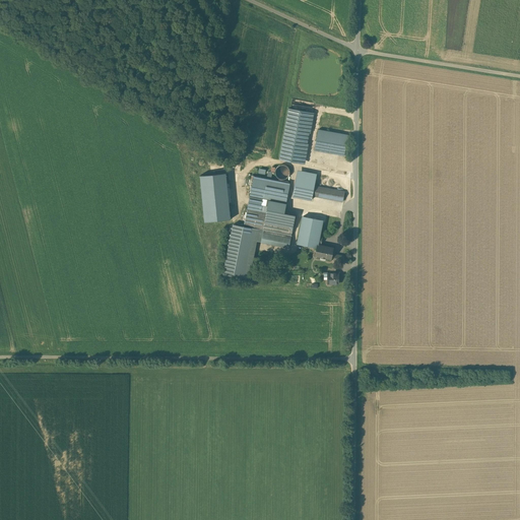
[(315,113),(288,108),(279,158),(305,164),(315,113)]
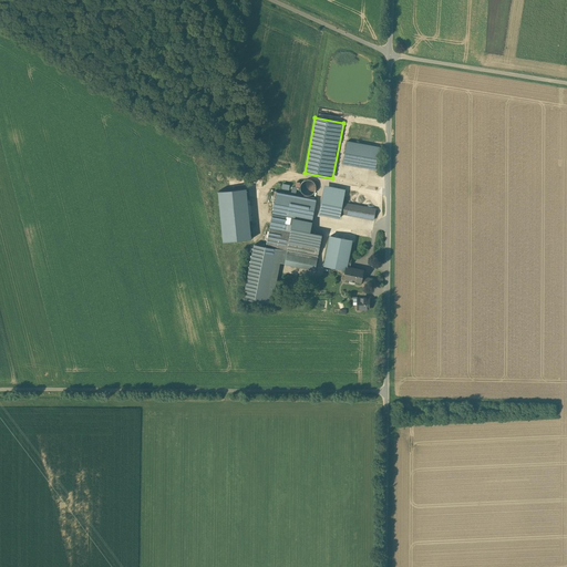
[(379,147),(347,141),(342,164),(375,169),(379,147)]
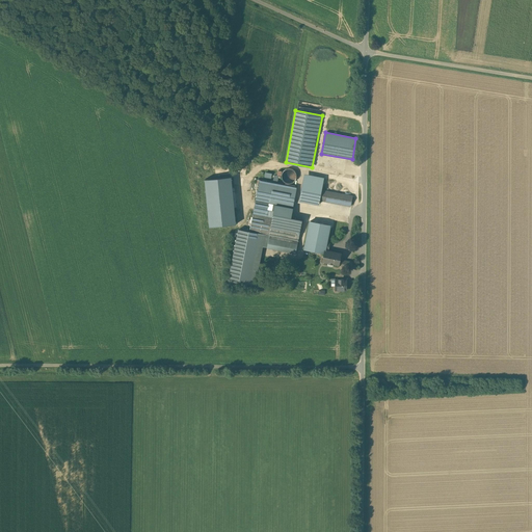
[(296,179),(296,176),(296,173),(294,170),(292,168),(289,168),(286,168),(284,170),(282,173),(282,176),(282,179),(284,181),(286,183),(289,183),(292,183),(294,181),(296,179)]
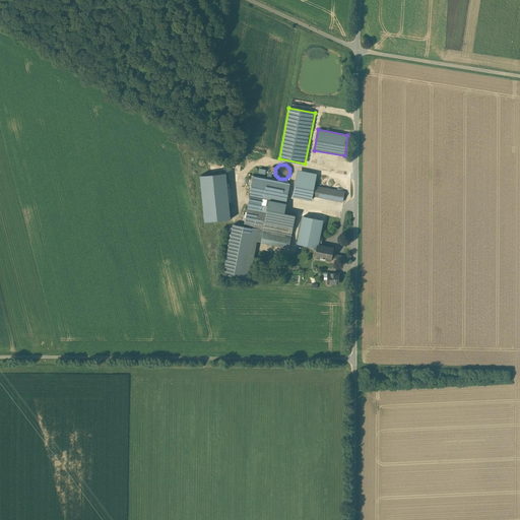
[(289,183),(254,176),(250,196),(269,200),(285,203),(289,183)]
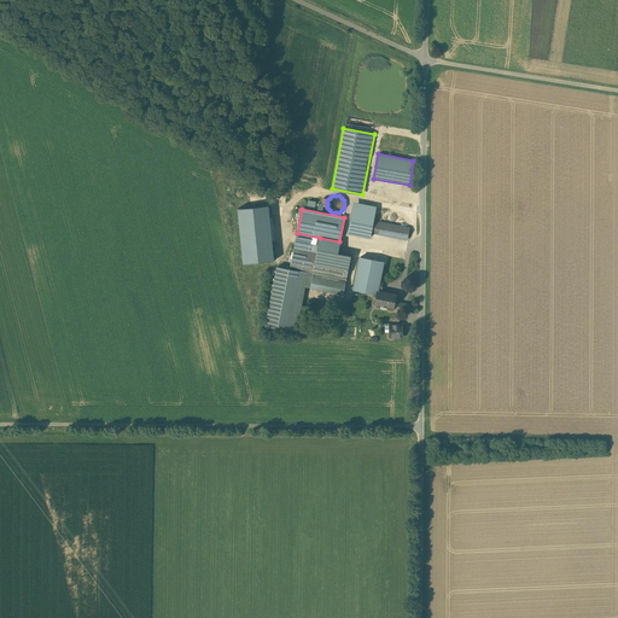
[(409,228),(373,221),(374,213),(353,209),(348,233),(369,237),(371,232),(407,239),(409,228)]
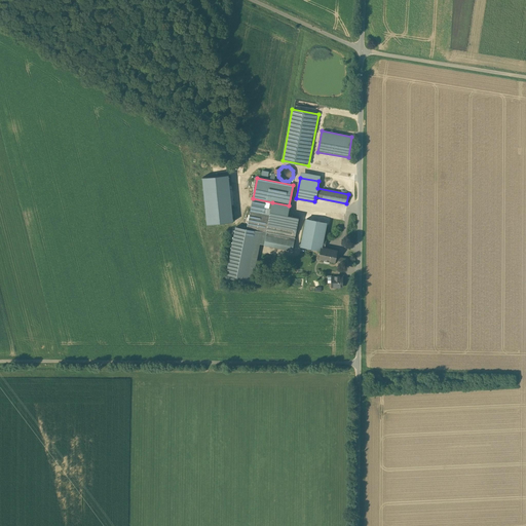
[(231,182),(225,182),(229,227),(235,227),(231,182)]
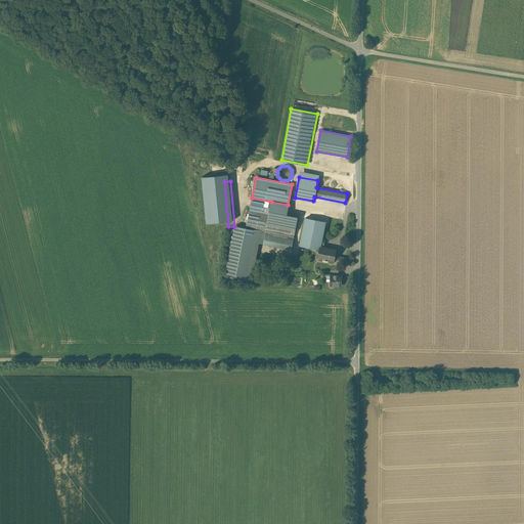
[(271,202),(252,198),(246,228),(255,229),(265,231),(267,223),(269,212),(271,202)]
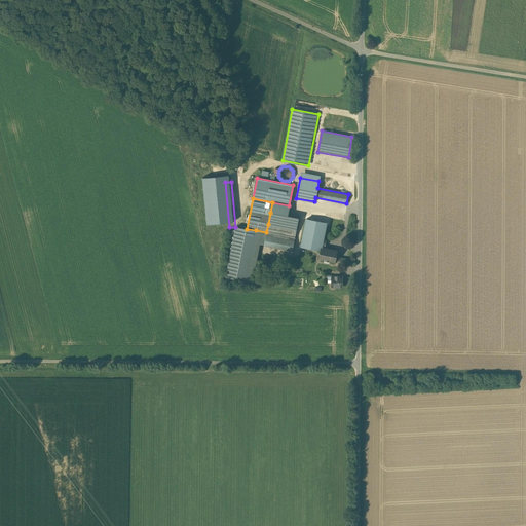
[(289,205),(272,202),(270,213),(287,216),(288,215),(289,205)]
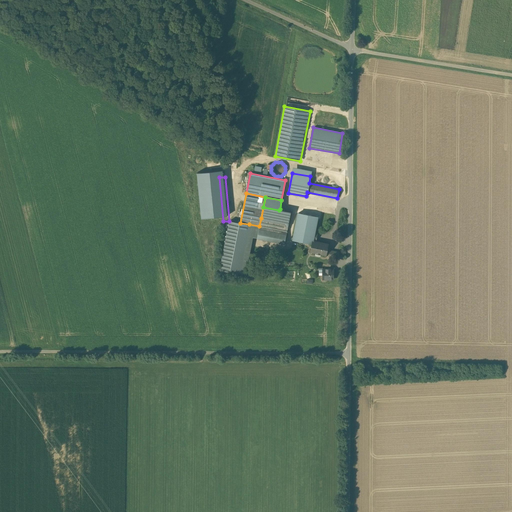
[(279,210),(263,207),(261,218),(288,223),(291,211),(280,209),(279,210)]
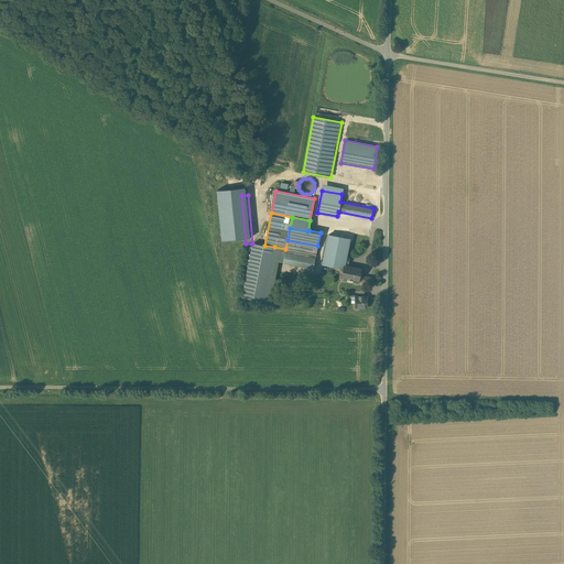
[(350,239),(328,235),(323,263),(344,268),(345,264),(347,256),(350,239)]
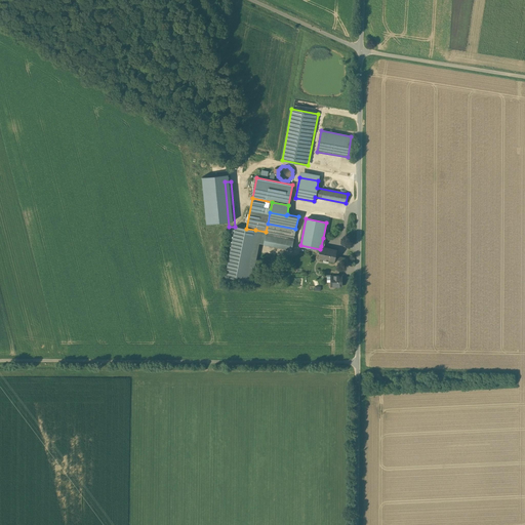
[(295,229),(268,224),(266,232),(266,235),(293,241),(295,229)]
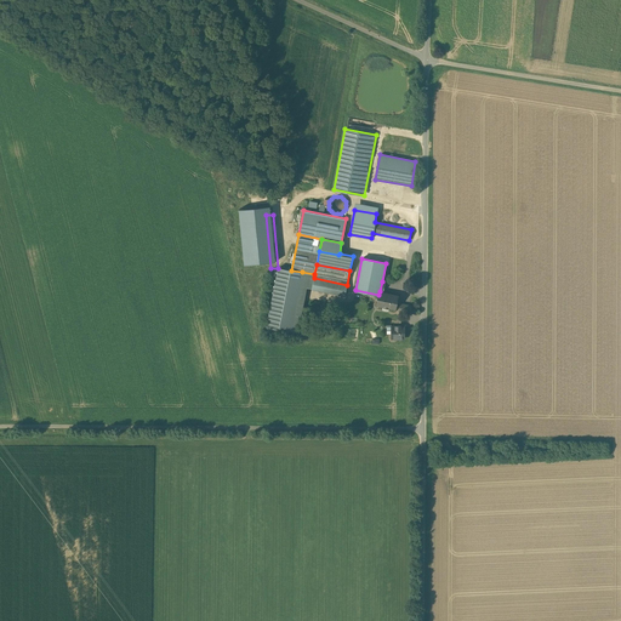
[(291,271),(278,268),(267,328),(291,332),(302,272),(291,271)]
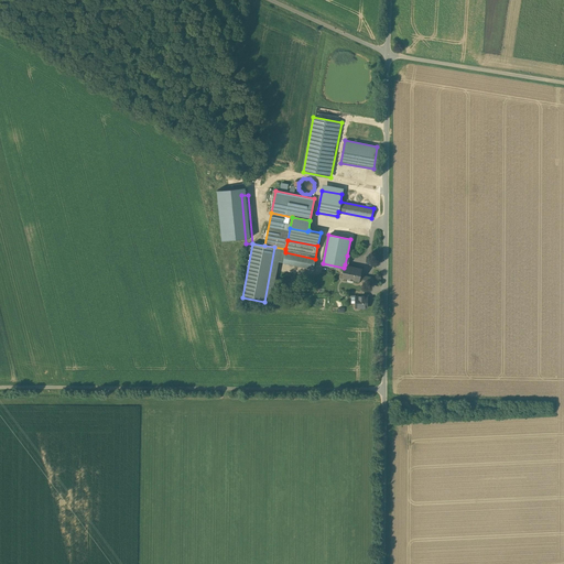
[(315,259),(285,252),(283,262),(313,268),(315,259)]
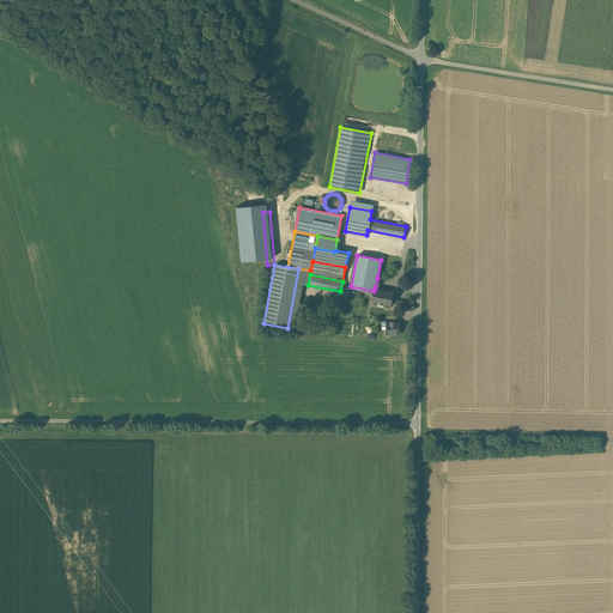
[(378,289),(375,287),(374,291),(372,301),(390,305),(393,291),(378,289)]
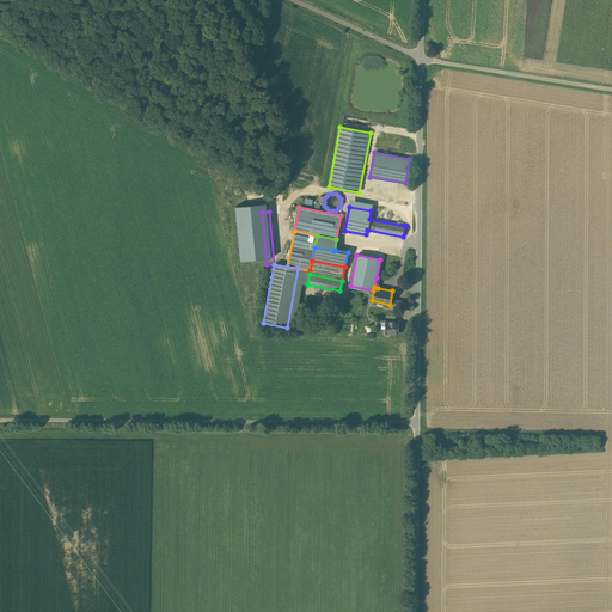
[(395,322),(390,322),(386,322),(385,334),(398,334),(398,322),(395,322)]
